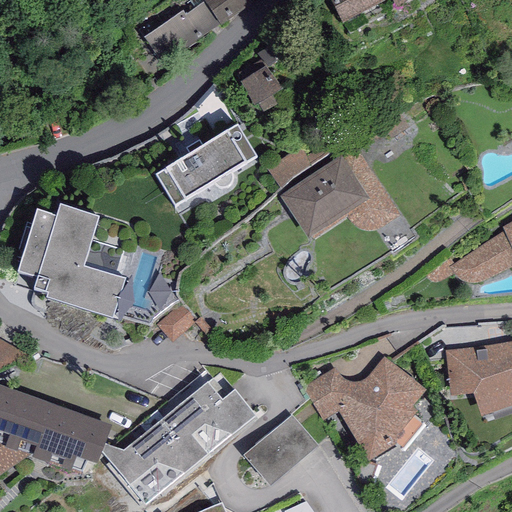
[(251,0),(204,0),(186,13),(182,8),(143,36),(162,62),(201,34),(202,36),(252,1),(251,0)]
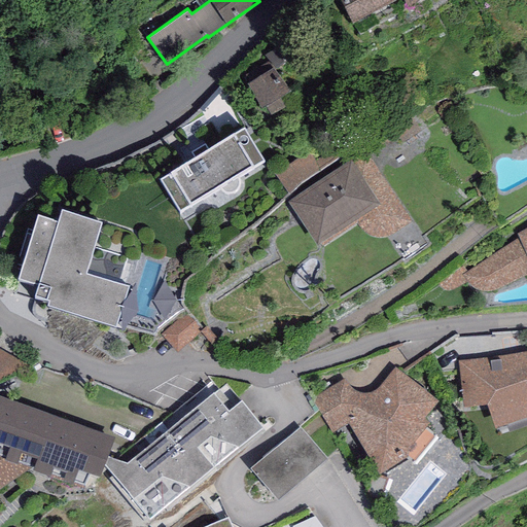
[(338,0),(336,1),(351,31),(399,5),(407,18),(440,0),(338,0)]
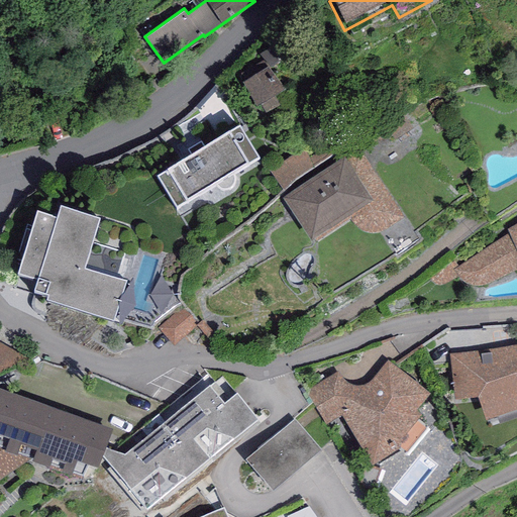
[(257,105),(260,104),(265,113),(280,104),(274,95),(283,89),(268,65),(241,81),(257,105)]
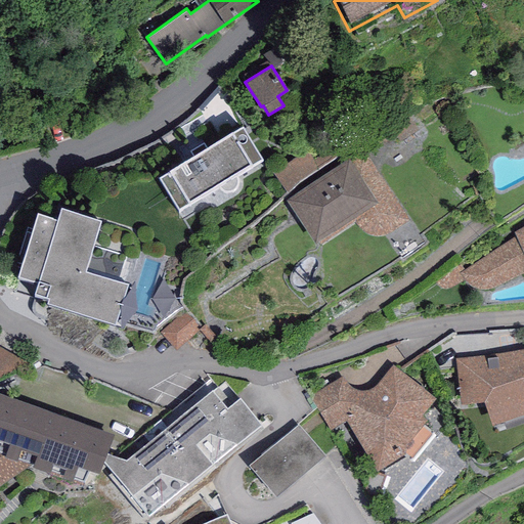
[(170,170),(158,177),(177,210),(217,185),(218,187),(219,188),(221,189),(223,191),(225,191),(228,192),(231,191),(234,190),(235,189),(237,187),(238,185),(238,182),(238,179),(237,177),(235,174),(263,158),(243,124),(232,130),(232,129),(169,168),(170,170)]
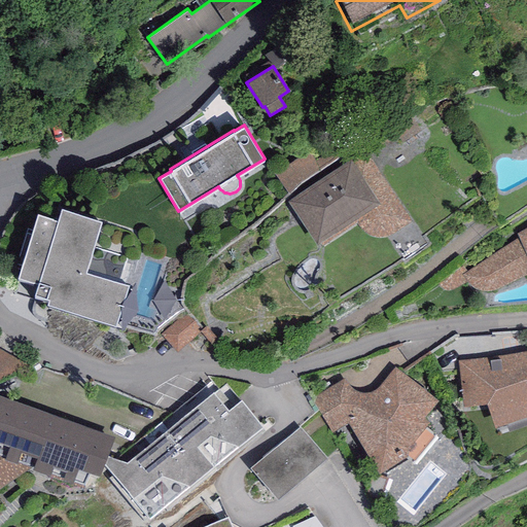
[(364,148),(288,200),(316,244),(319,242),(322,245),(357,222),(359,225),(361,229),(365,232),(370,236),(377,237),(382,237),(386,236),(394,232),(411,219),(364,148)]
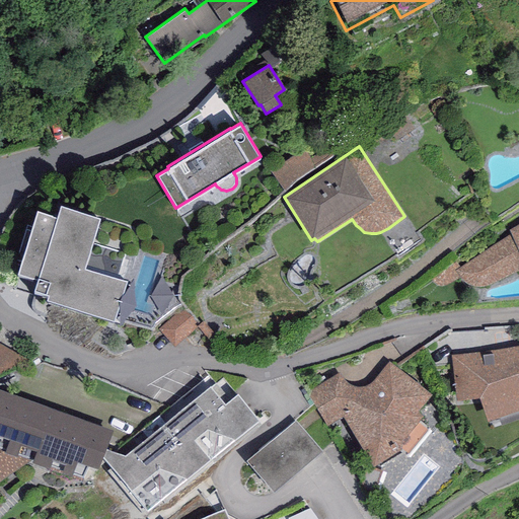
[(100,217),(60,205),(57,216),(36,211),(17,273),(36,278),(32,289),(49,294),(47,299),(114,319),(126,281),(84,269),(100,217)]
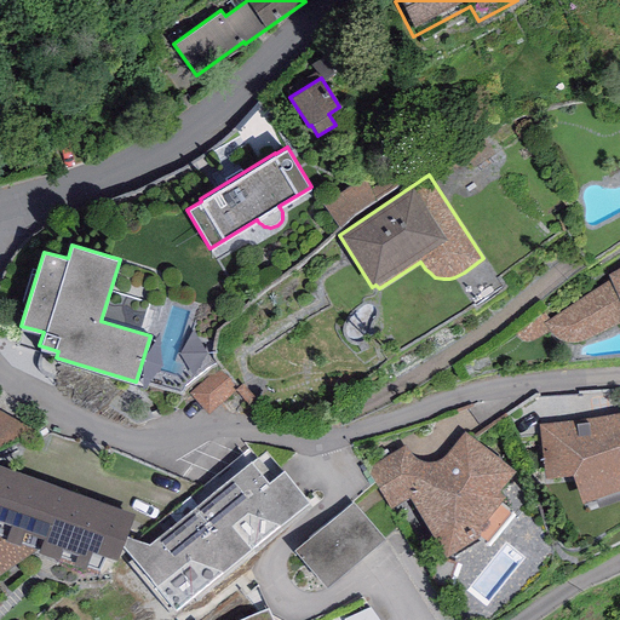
[(619,267),(608,274),(610,279),(544,323),(551,332),(560,339),(567,342),(577,343),(586,340),(619,323),(619,267)]
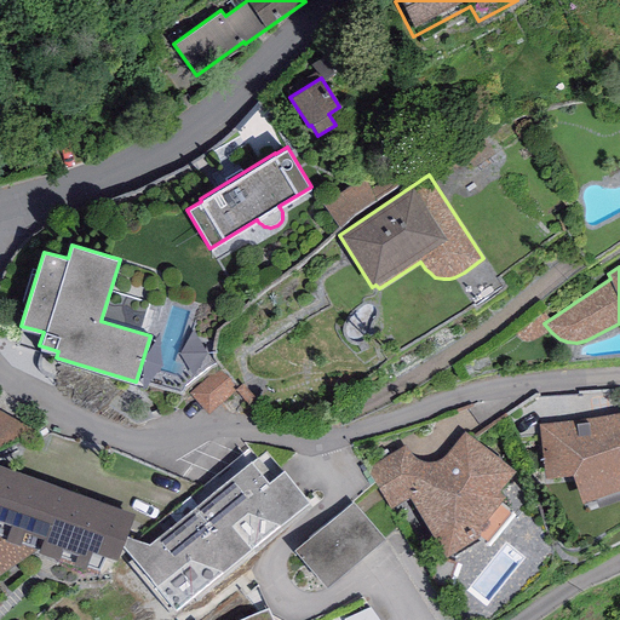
[(224,371),(199,397),(214,412),(240,385),(224,371)]
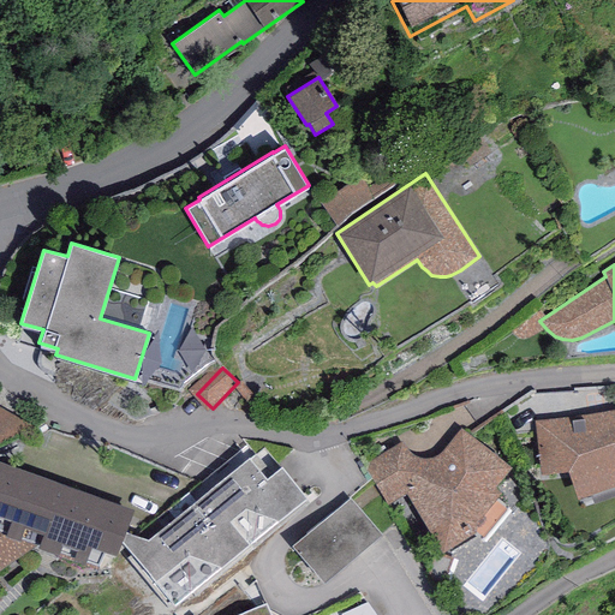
[(0,461),(1,463),(24,422),(0,406),(0,461)]
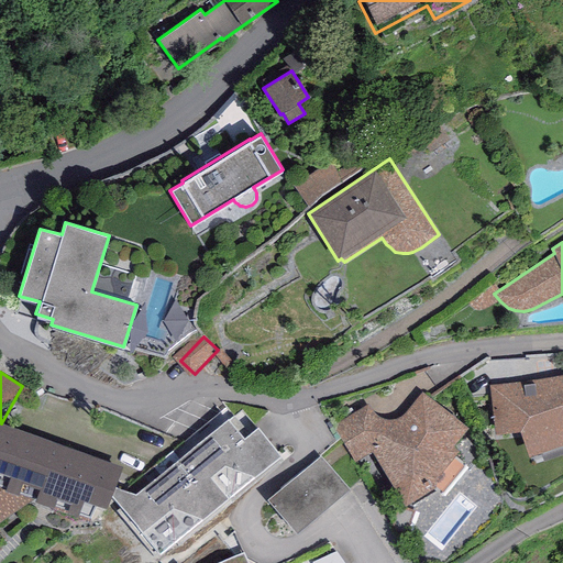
[(562,374),(488,385),(490,414),(494,414),(495,432),(520,430),(528,456),(562,443),(562,374)]
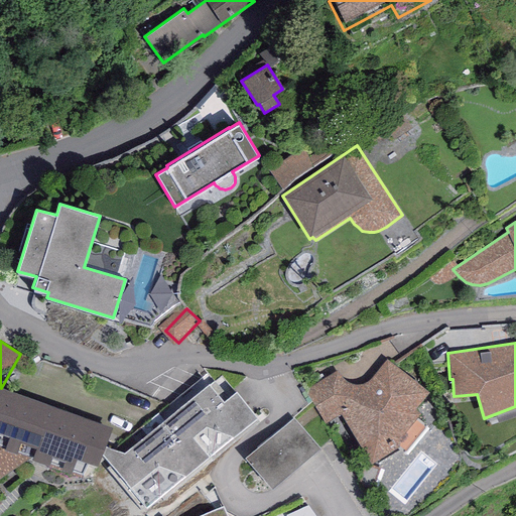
[(338,370),(305,390),(326,423),(341,413),(372,462),(398,447),(406,455),(428,427),(416,417),(420,412),(415,408),(428,391),(386,359),(369,380),(365,383),(360,384),(357,384),(353,384),(348,382),(344,380),(343,377),(341,375),(338,370)]
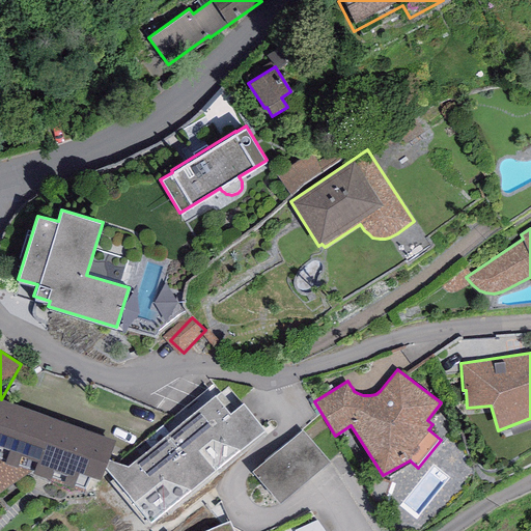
[(128,466),(107,458),(105,467),(149,521),(266,429),(244,401),(229,412),(215,394),(128,466)]
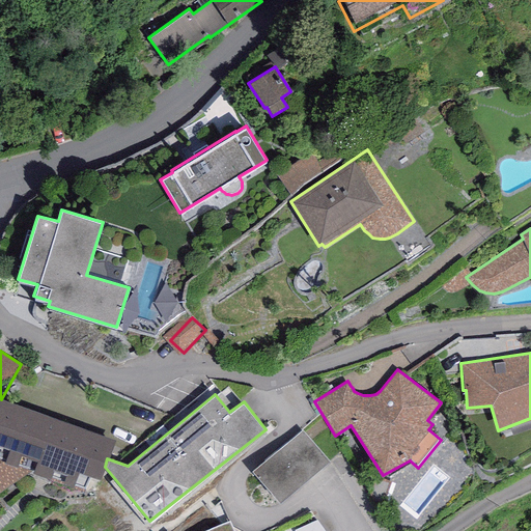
[(115,441),(0,398),(0,490),(31,472),(85,488),(91,475),(101,478),(105,467),(107,458),(115,441)]
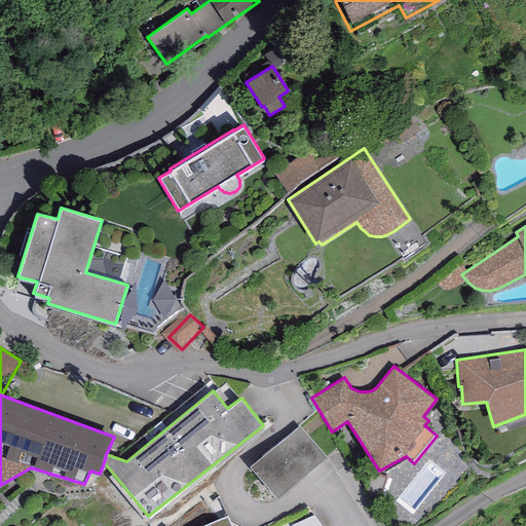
[(299,425),(249,467),(276,497),(327,455),(299,425)]
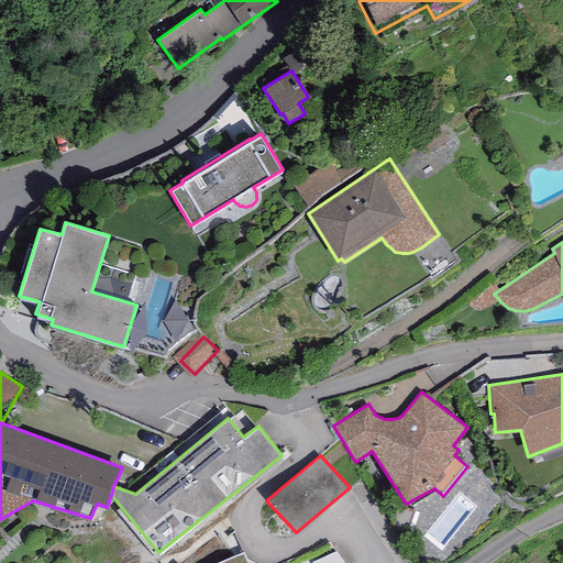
[(249,562),(244,551),(216,562),(249,562)]
